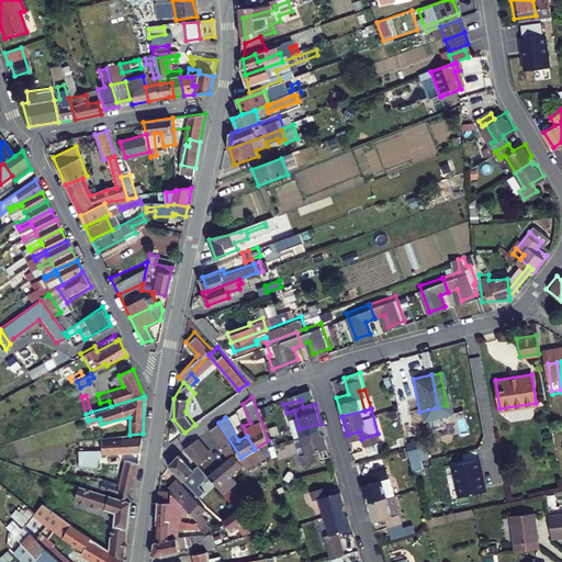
[(218,423),(209,429),(227,460),(208,476),(217,489),(244,465),(238,459),(240,458),(218,423)]
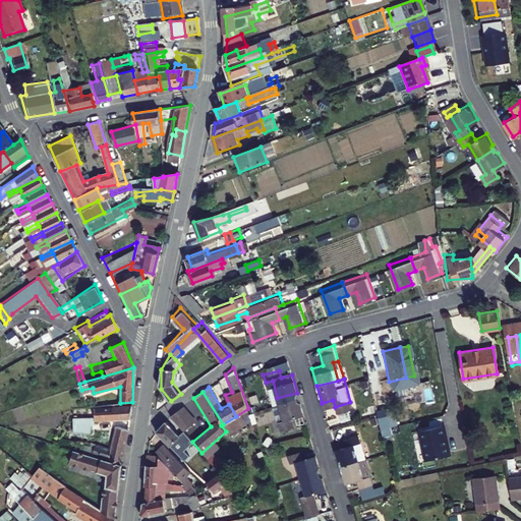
[(290,412),(302,408),(297,393),(277,398),(282,413),(275,415),(278,424),(292,419),(290,412)]
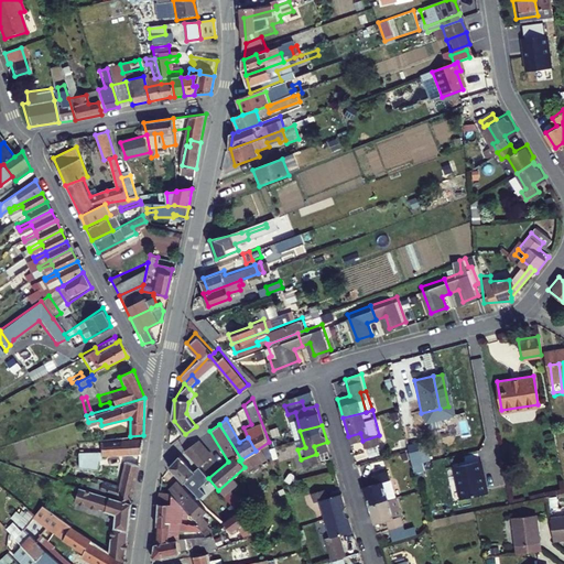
[(414,465),(425,462),(419,434),(408,436),(414,465)]
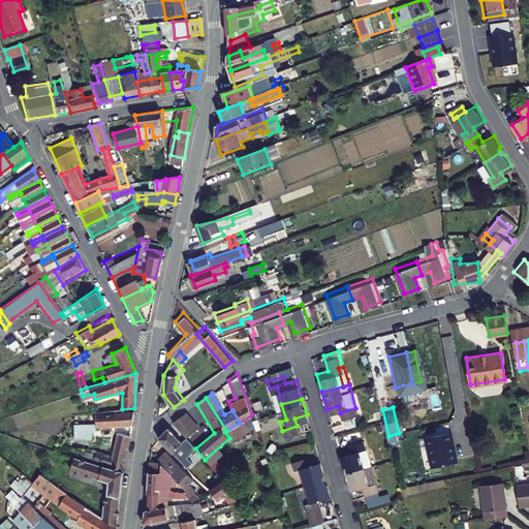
[(130,414),(95,412),(94,426),(128,427),(130,414)]
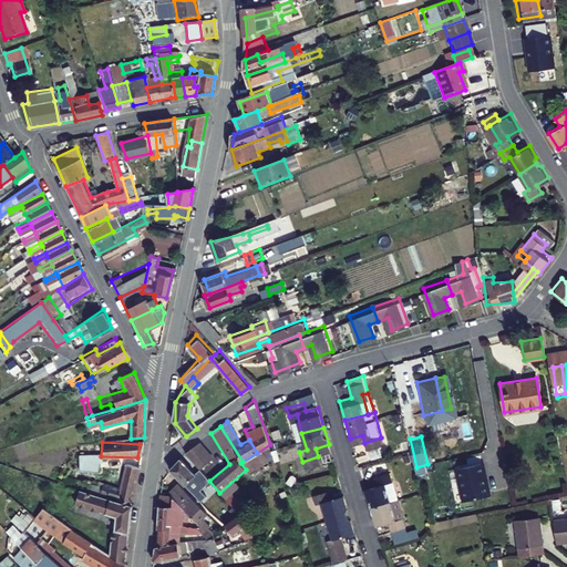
[(197,443),(184,452),(198,467),(210,457),(197,443)]
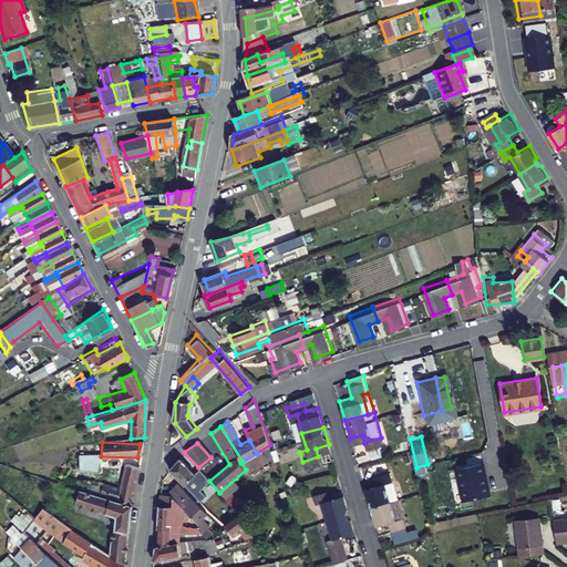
[(79,454),(80,470),(100,468),(100,454),(79,454)]
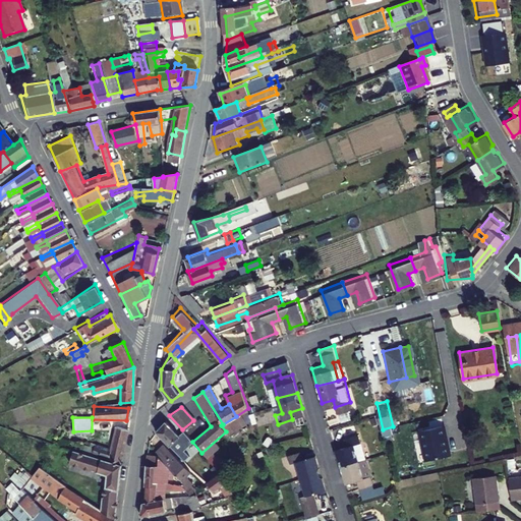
[(448,428),(446,417),(423,422),(430,453),(453,447),(450,433),(448,435),(447,429),(448,428)]
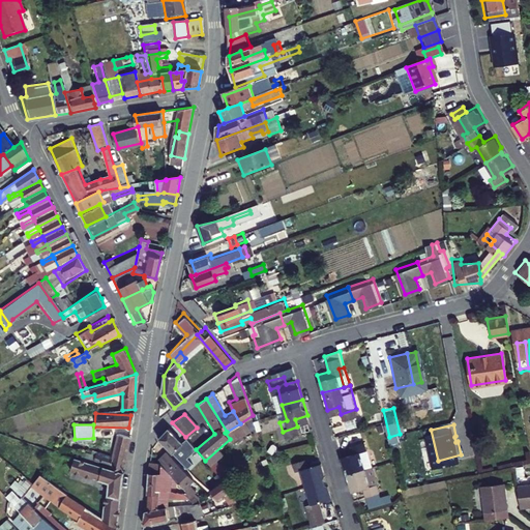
[(182,453),(187,449),(168,429),(159,439),(181,463),(185,458),(182,453)]
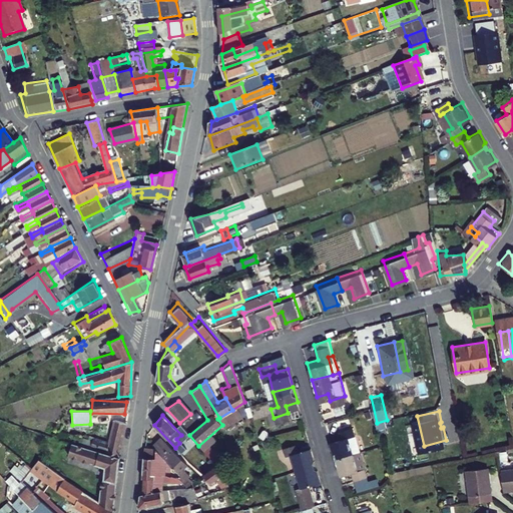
[(90,438),(88,448),(116,458),(123,425),(112,421),(106,443),(90,438)]
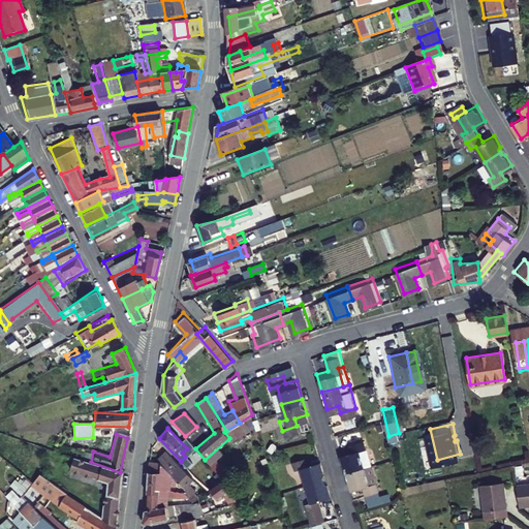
[(347,440),(349,447),(338,450),(343,467),(364,461),(360,444),(365,442),(363,435),(347,440)]
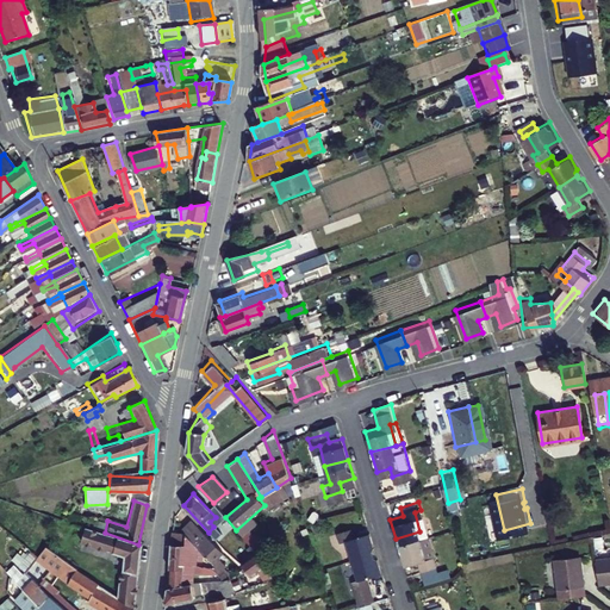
[(353,528),(350,520),(334,524),(336,533),(343,530),(349,552),(373,545),(367,523),(353,528)]
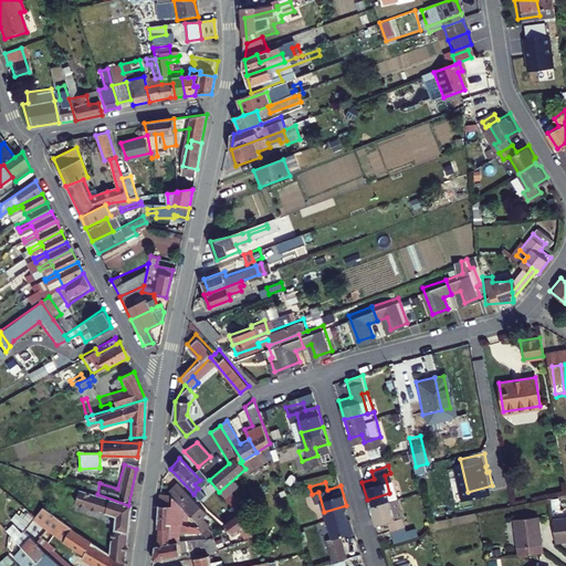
[(178,483),(169,491),(171,493),(191,515),(198,522),(206,513),(178,483)]
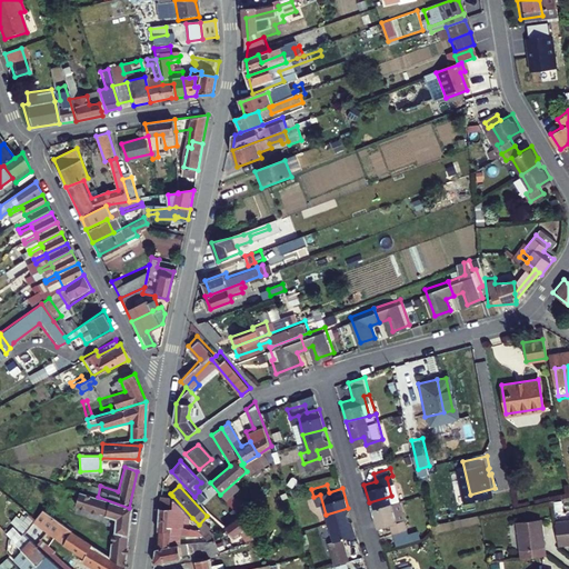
[(202,505),(208,500),(199,491),(195,497),(202,505)]
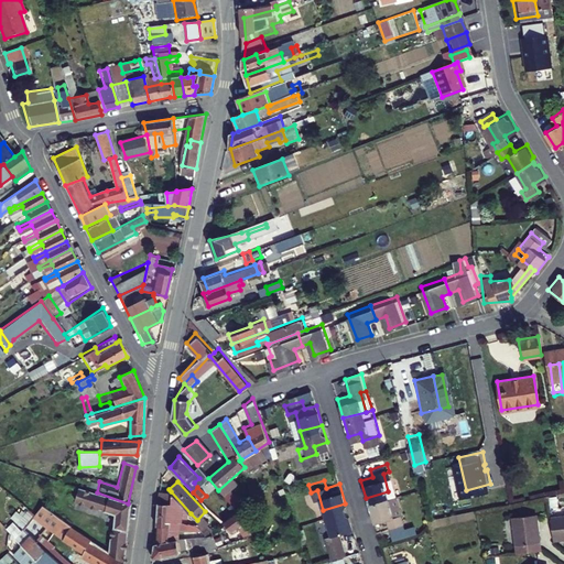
[(129,507),(77,490),(73,503),(114,516),(110,540),(98,539),(97,548),(121,563),(129,507)]
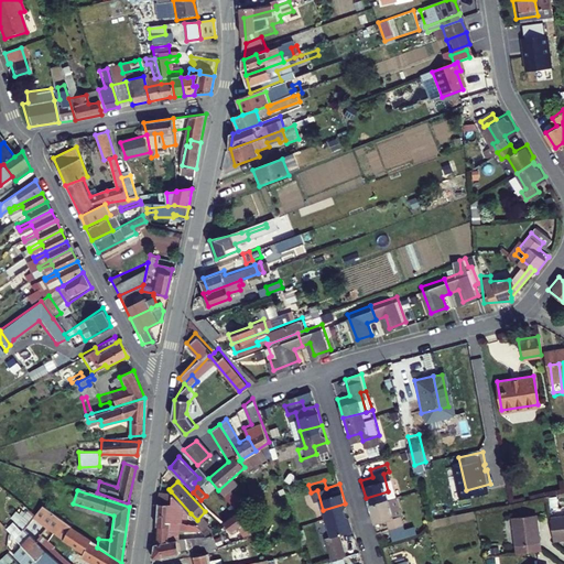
[(171,501),(171,491),(158,490),(156,501),(171,501)]
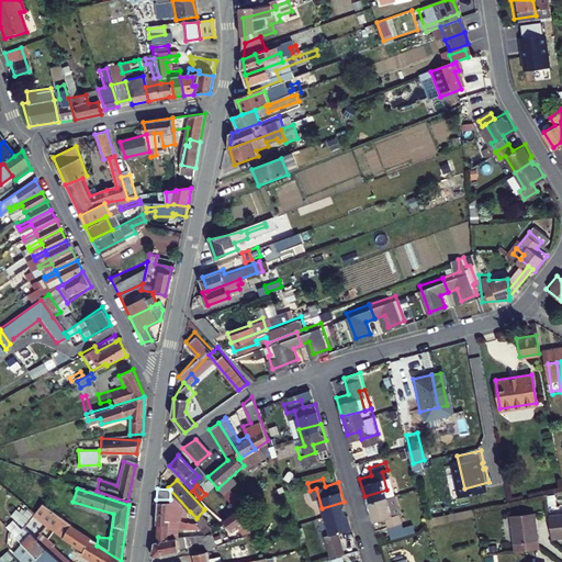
[(186,519),(186,514),(190,512),(170,490),(170,499),(156,499),(155,524),(168,525),(169,523),(179,523),(179,519),(186,519)]
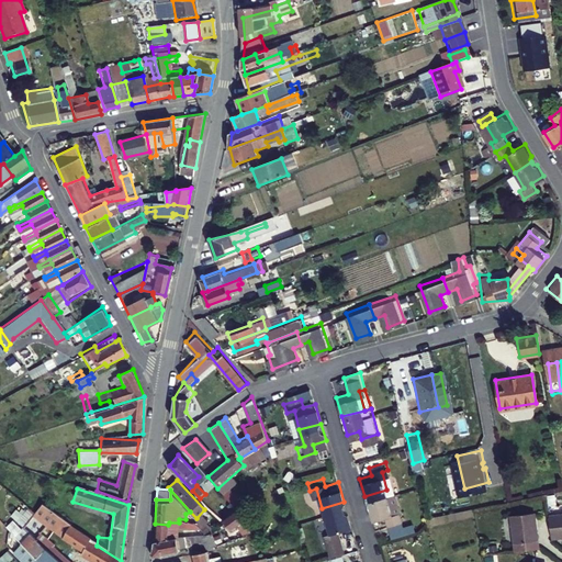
[(398,507),(393,509),(386,490),(364,496),(370,516),(382,513),(384,519),(401,515),(398,507)]
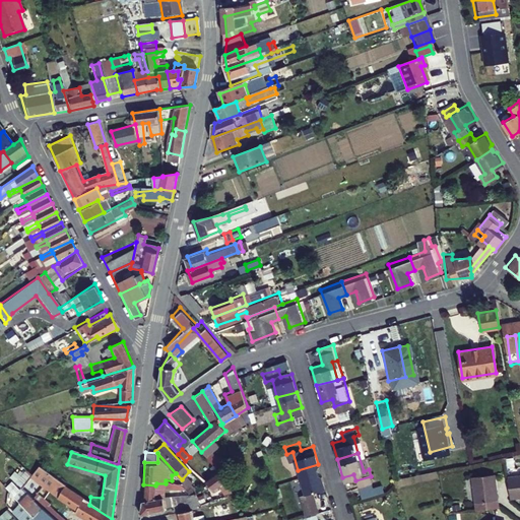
[(311,484),(323,480),(318,464),(298,470),(302,486),(296,488),(302,509),(316,505),(311,484)]
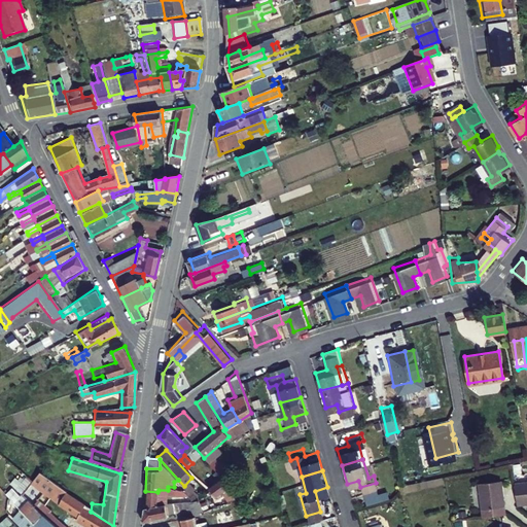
[(40,495),(49,485),(36,477),(18,497),(24,503),(29,507),(40,495)]
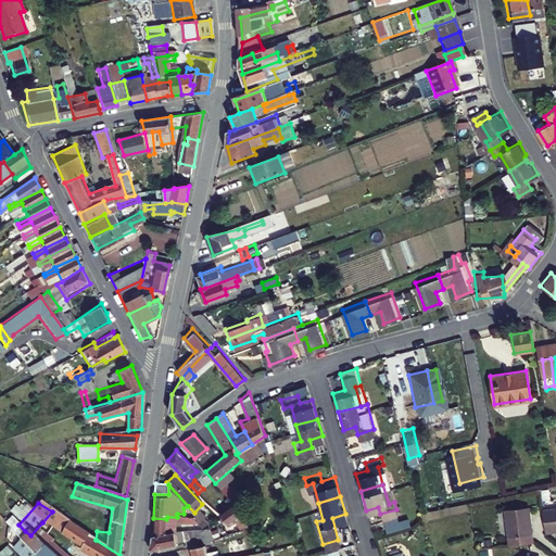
[(544,531),(555,529),(555,504),(541,507),(544,531)]
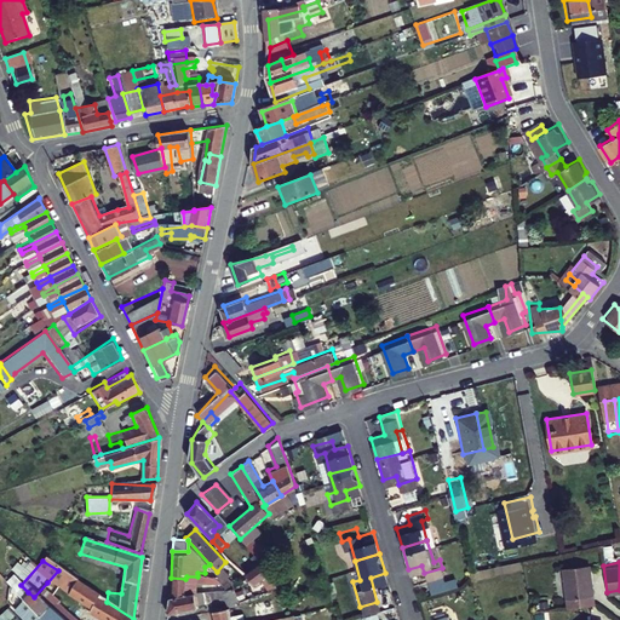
[(259,583),(262,581),(269,589),(277,584),(274,575),(263,563),(250,573),(252,577),(259,583)]
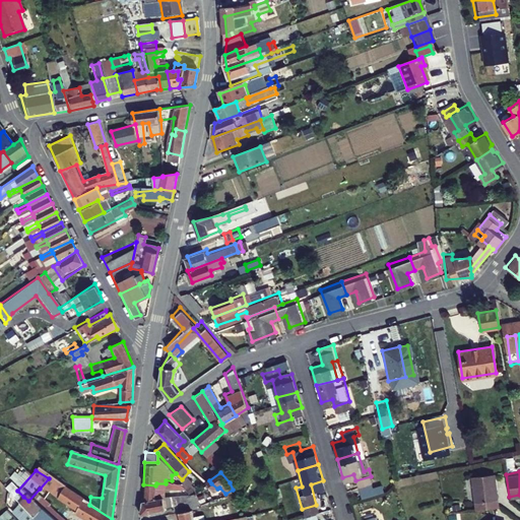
[(493,473),(470,475),(474,509),(497,506),(493,473)]
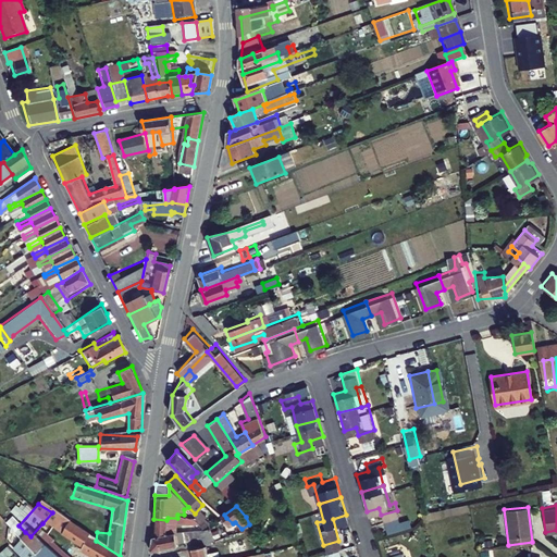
[(119,556),(85,537),(87,534),(52,512),(42,523),(60,536),(79,548),(77,552),(85,556),(119,556)]
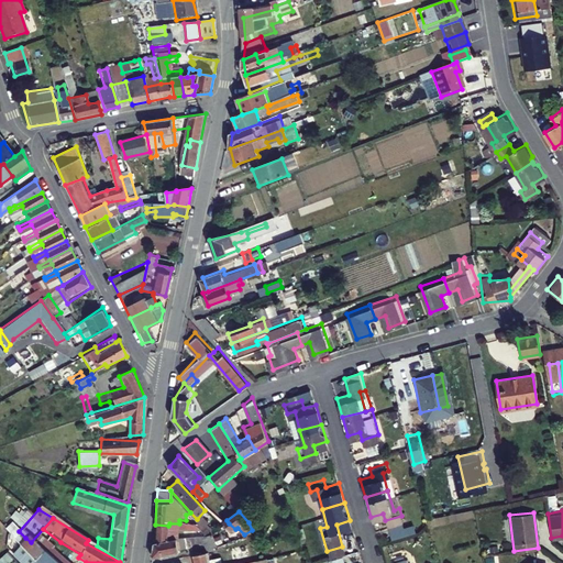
[(153,542),(179,538),(179,523),(169,523),(168,526),(155,525),(153,542)]
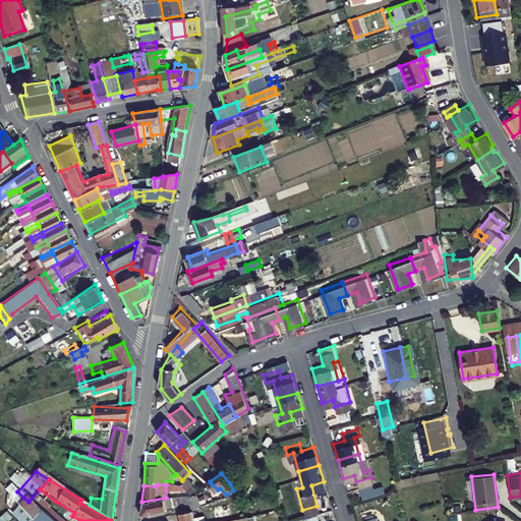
[(17,491),(10,500),(16,505),(23,498),(17,491)]
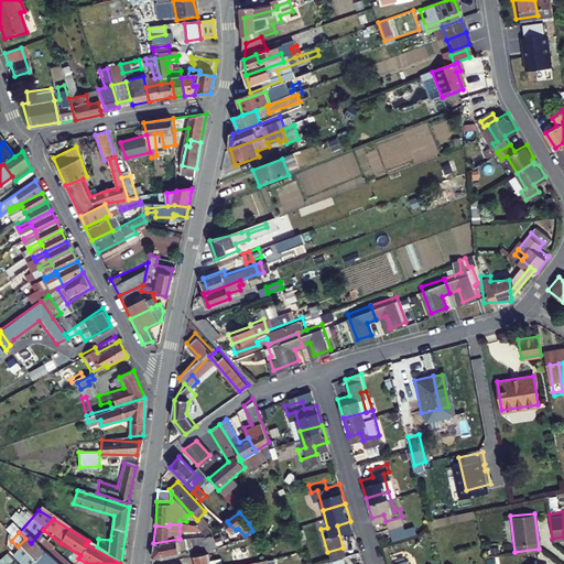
[(204,534),(196,535),(207,548),(215,546),(204,534)]
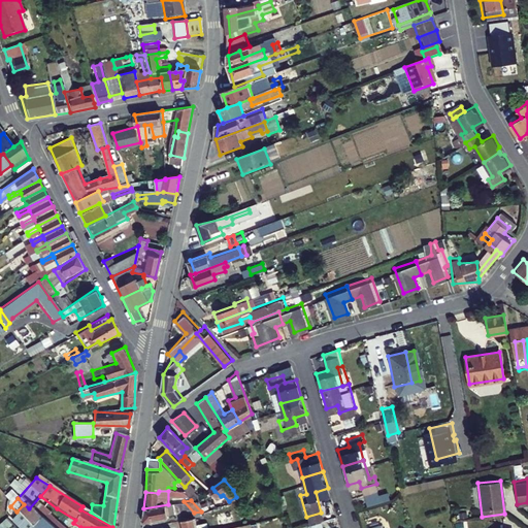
[(177,514),(176,503),(168,504),(143,508),(142,525),(171,518),(171,515),(177,514)]
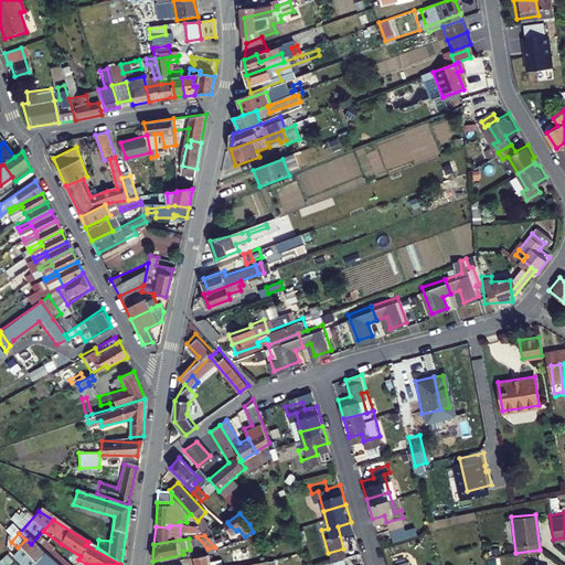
[(25,540),(18,547),(32,560),(40,551),(31,544),(25,540)]
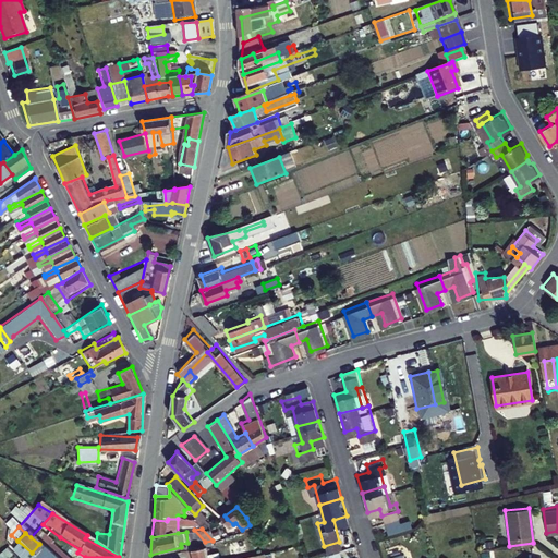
[(55,557),(39,544),(32,553),(36,557),(55,557)]
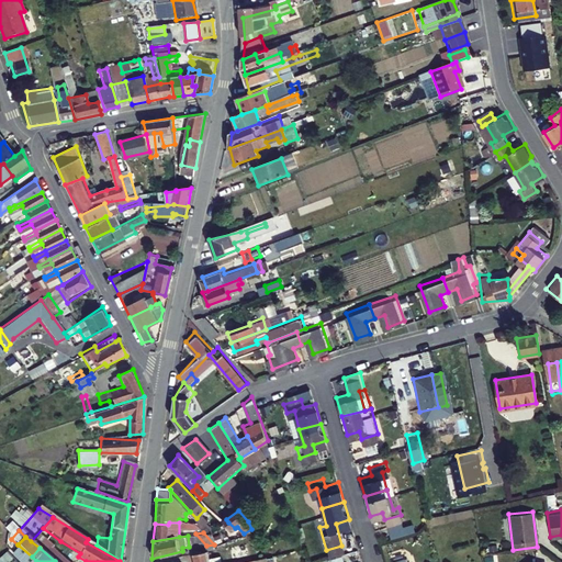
[(195,561),(210,561),(208,550),(193,553),(195,561)]
